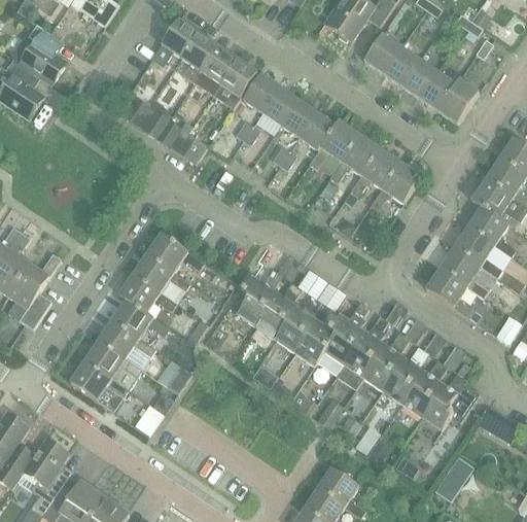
[(73,0),(71,3),(105,25),(119,4),(113,0),(73,0)]
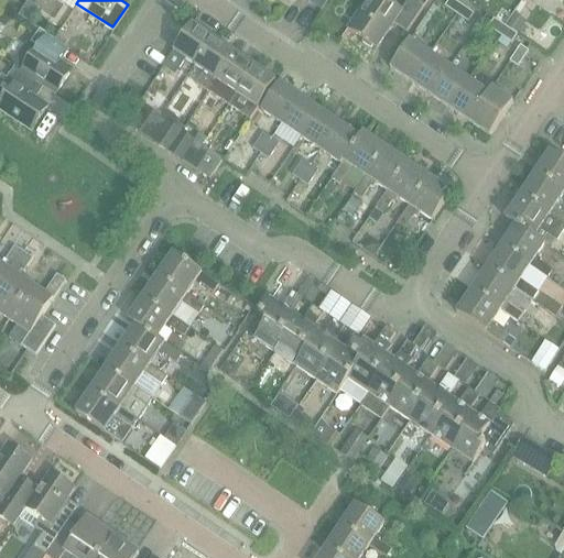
[(393,20),(407,28),(419,10),(423,3),(418,0),(405,0),(401,7),(390,0),(364,0),(360,7),(348,24),(377,44),(393,20)]
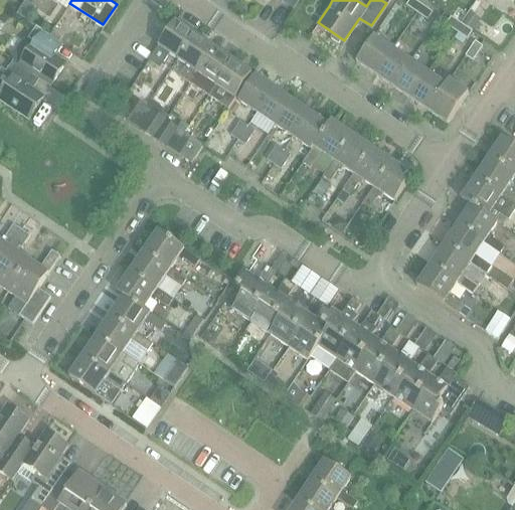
[(418,9),(423,1),(422,0),(409,0),(408,2),(418,9)]
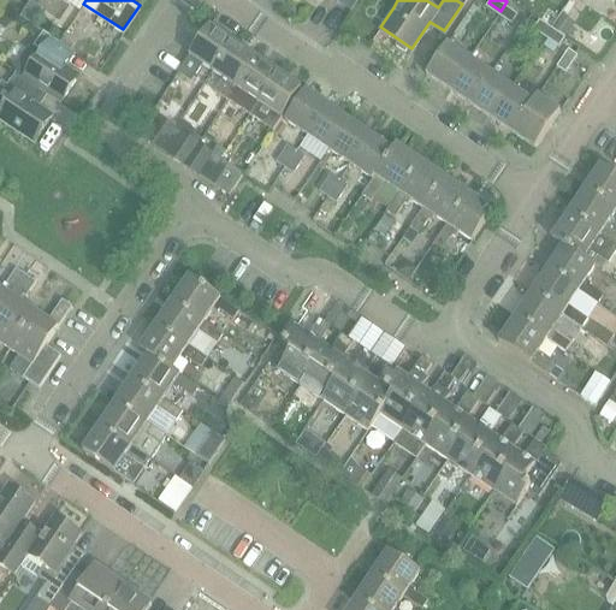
[(507,1),(501,11),(513,19),(520,10),(507,1)]
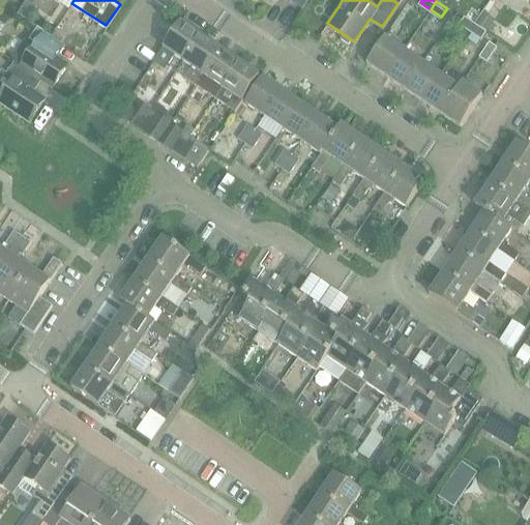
[(483,10),(476,21),(486,27),(492,17),(483,10)]
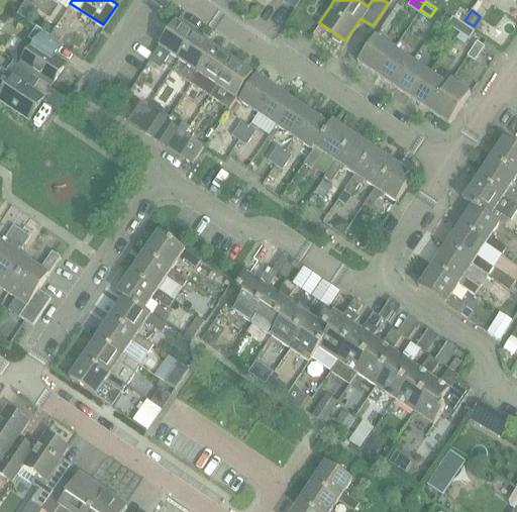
[(459,27),(464,20),(454,13),(449,20),(459,27)]
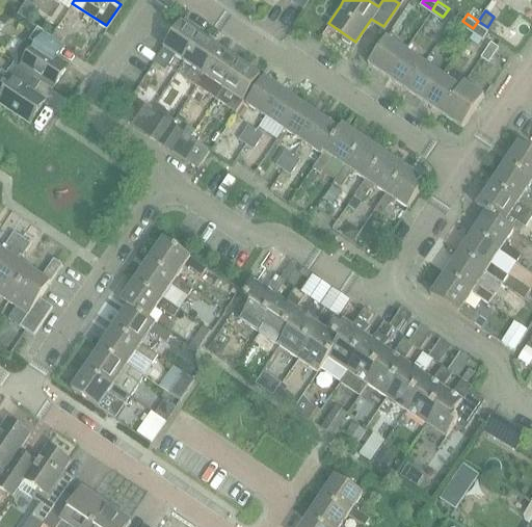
[(181,19),(154,58),(165,67),(175,52),(183,58),(201,32),(181,19)]
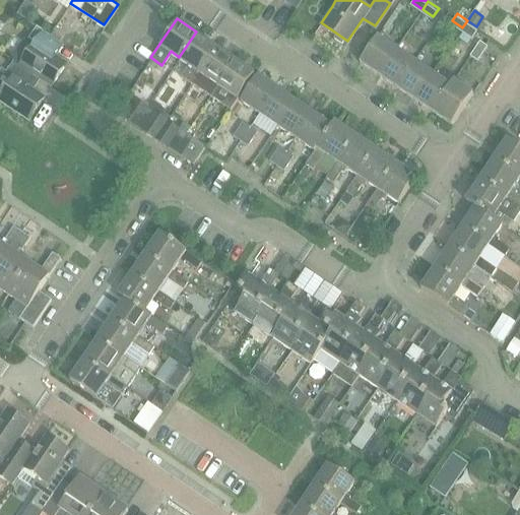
[(467,20),(462,27),(473,35),(478,27),(476,26),(467,20)]
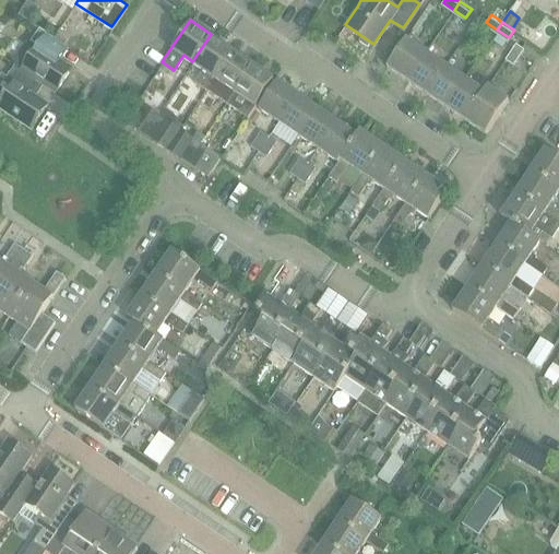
[(71,66),(60,58),(69,46),(39,25),(31,37),(25,39),(12,59),(15,61),(36,77),(55,89),(71,66)]
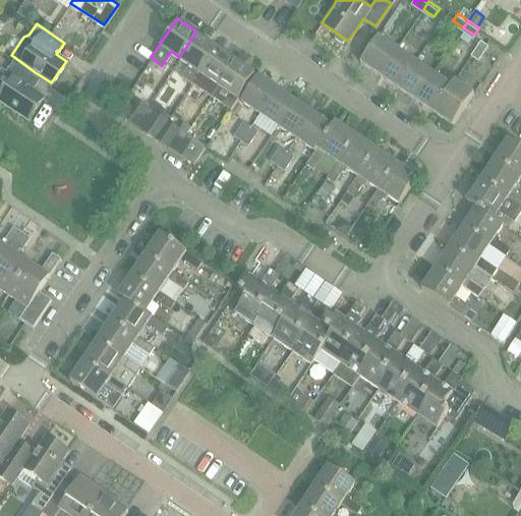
[(380,31),(360,59),(379,71),(398,44),(380,31)]
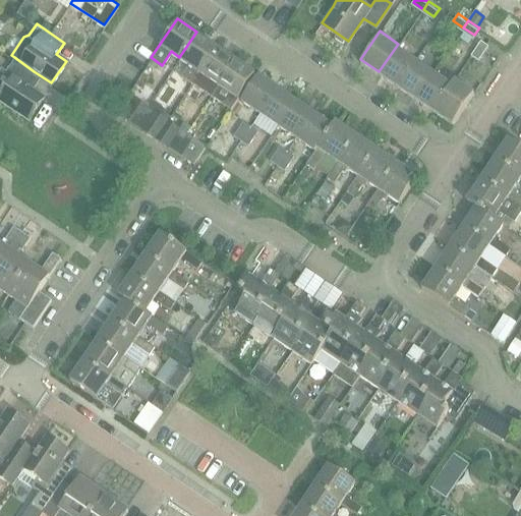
[(196,32),(179,57),(188,63),(182,72),(192,79),(216,44),(196,32)]
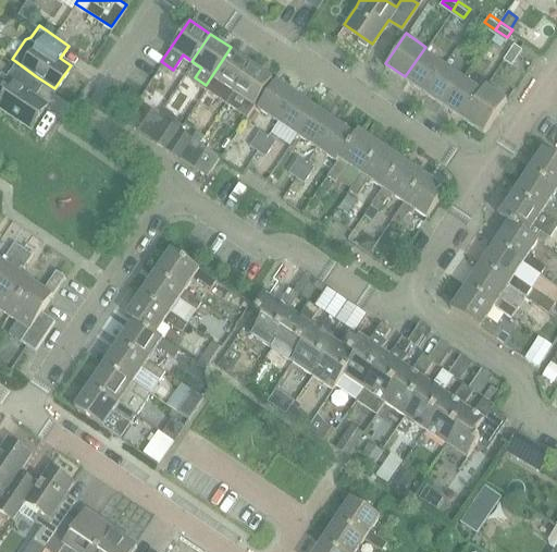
[(524,45),(521,43),(516,40),(505,57),(512,62),(524,45)]
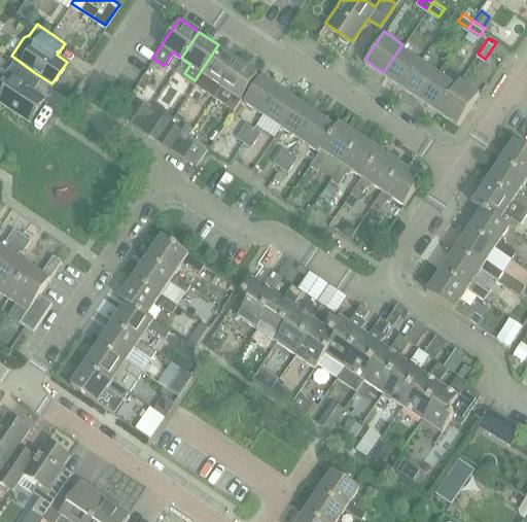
[(218,44),(195,80),(214,94),(238,58),(218,44)]
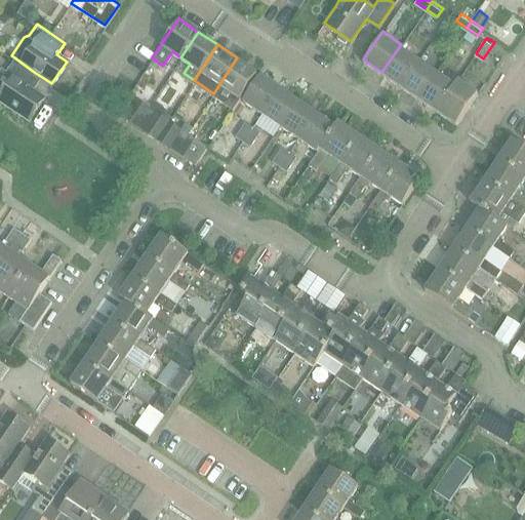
[(400,84),(419,56),(401,44),(381,72),(400,84)]
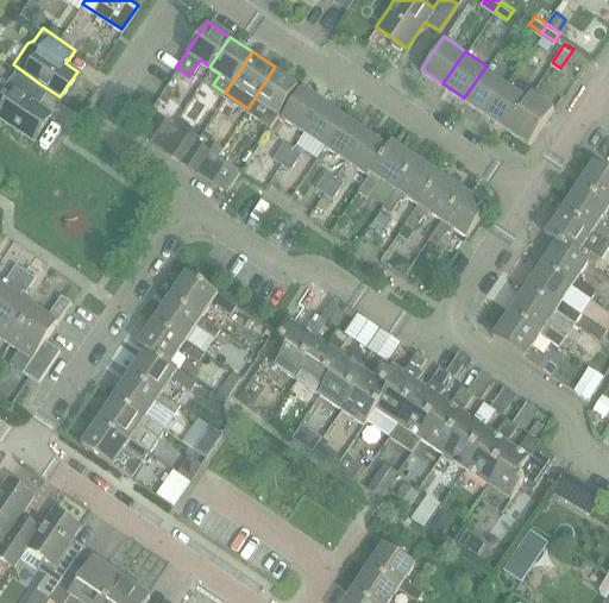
[(487,66),(464,98),(484,112),(507,81),(487,66)]
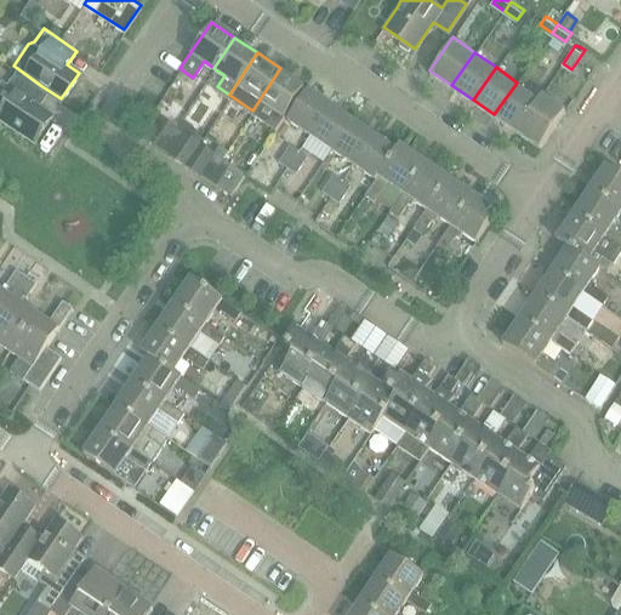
[(32,100),(40,85),(17,68),(7,83),(15,87),(0,108),(0,117),(34,140),(52,113),(32,100)]
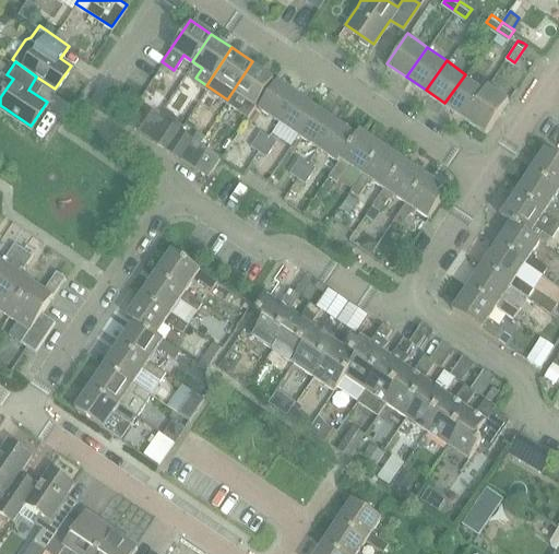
[(247,116),(261,94),(274,75),(252,61),(227,99),(225,102),(247,116)]
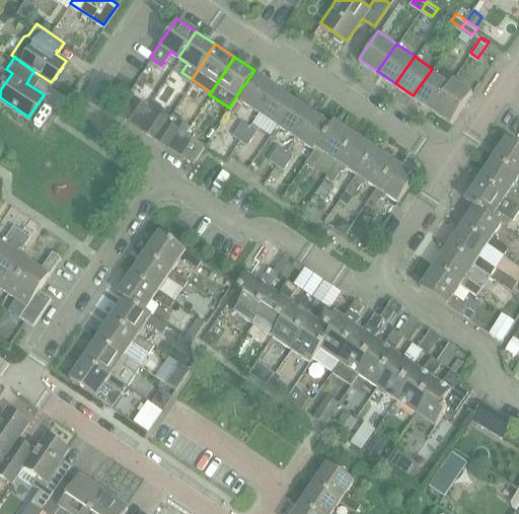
[(431,107),(443,91),(450,81),(432,69),(413,95),(431,107)]
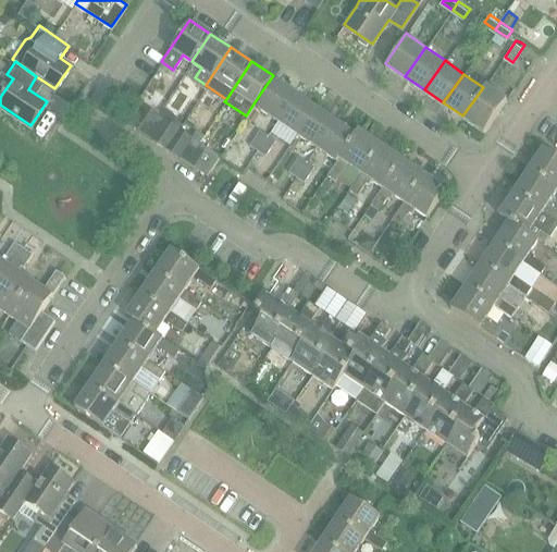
[(277,119),(296,90),(276,77),(257,106),(277,119)]
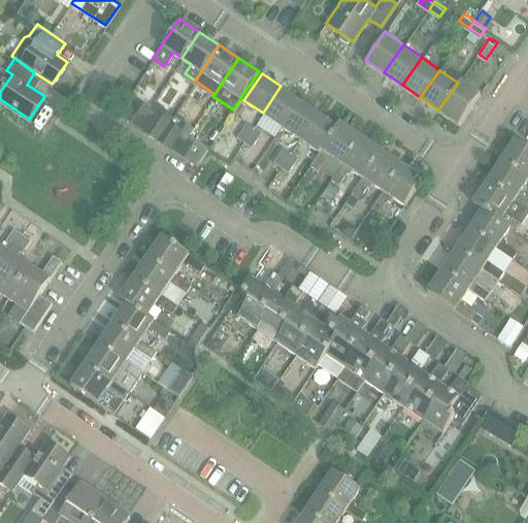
[(462,76),(458,83),(451,93),(470,106),(482,90),(462,76)]
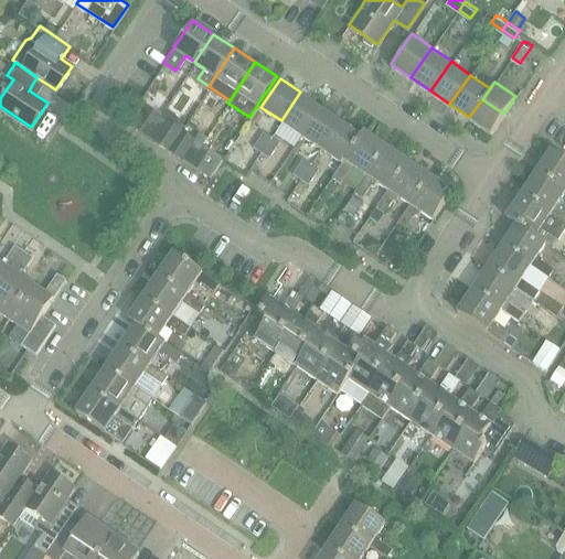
[(300,92),(281,120),(300,133),(320,105),(300,92)]
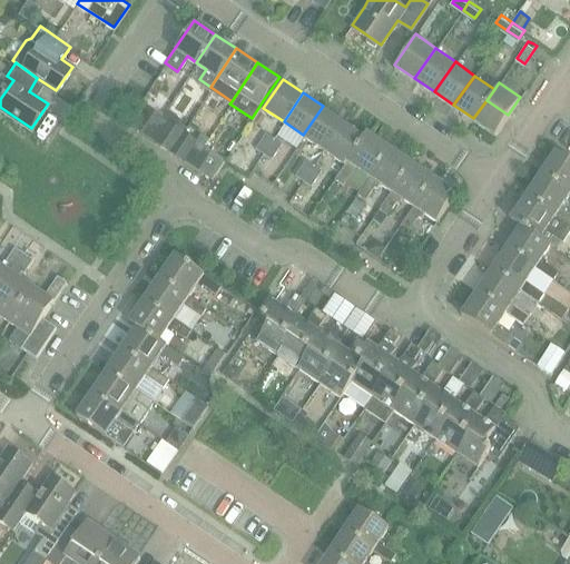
[(164,112),(141,98),(126,120),(148,135),(161,115),(163,115),(164,112)]
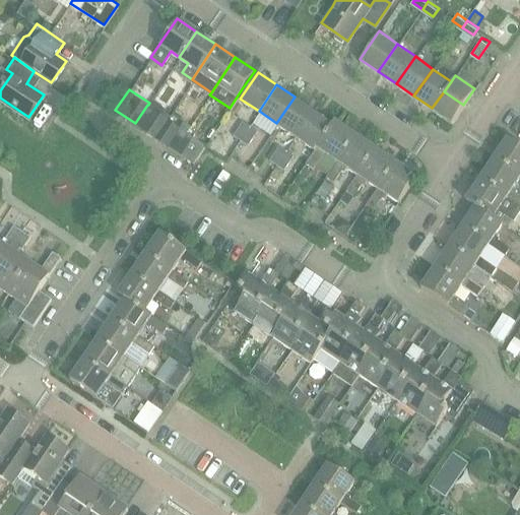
[(432,108),(452,121),(463,105),(444,91),(432,108)]
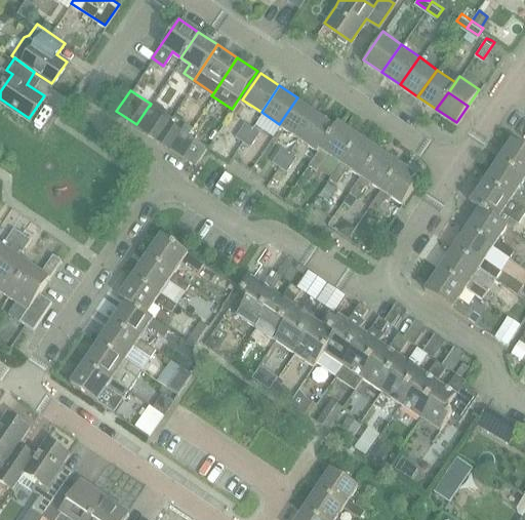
[(297,97),(279,124),(297,136),(316,110),(297,97)]
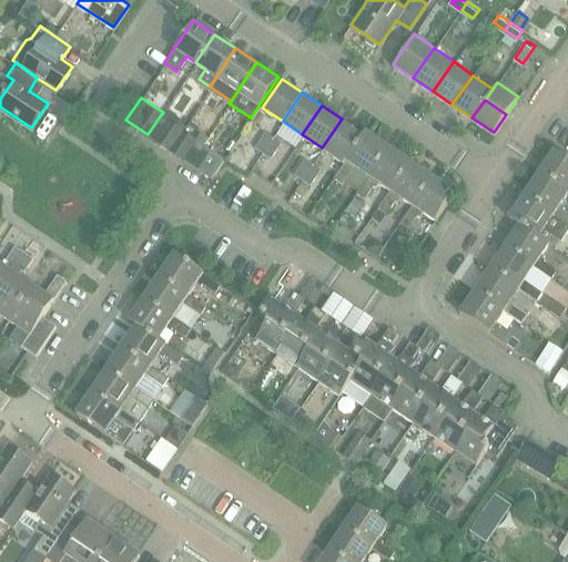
[(148,134),(169,149),(182,128),(162,114),(161,114),(148,134)]
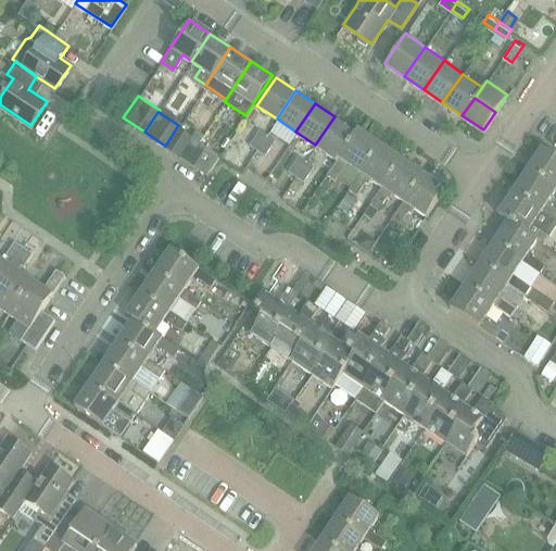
[(354,130),(338,120),(335,116),(315,145),(316,146),(336,159),(354,130)]
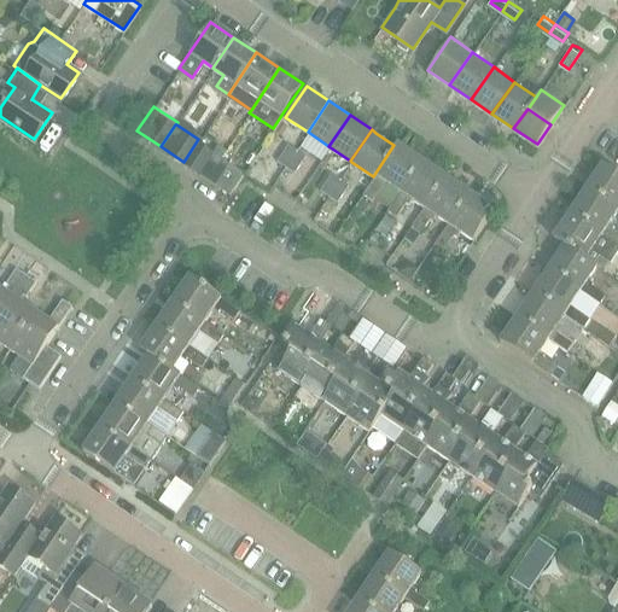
[(217,143),(213,149),(198,139),(184,162),(207,176),(221,155),(226,149),(217,143)]
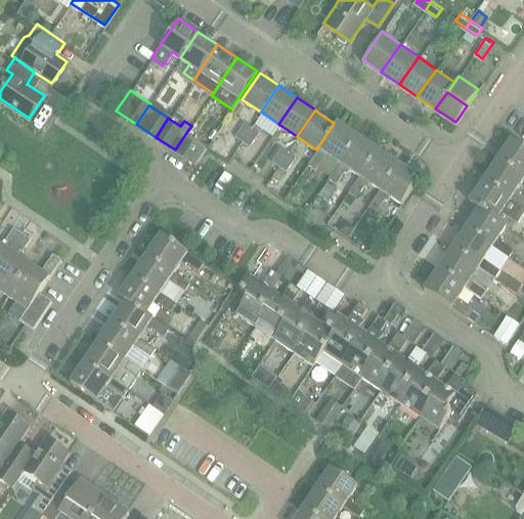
[(243,139),(252,125),(244,119),(233,133),(243,139)]
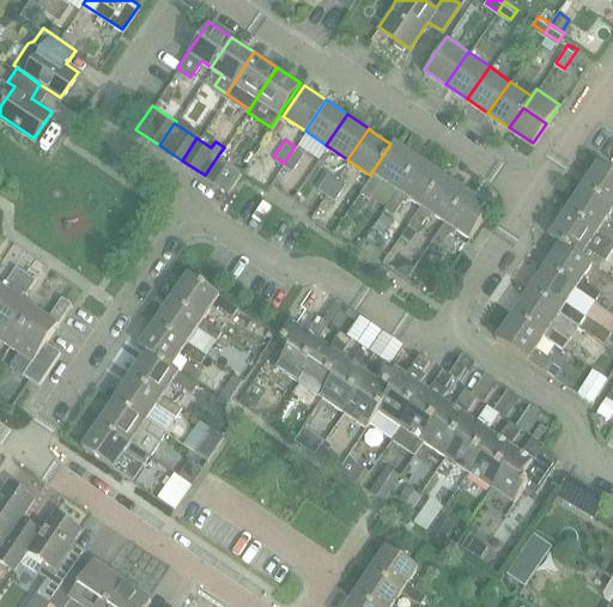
[(394,140),(390,144),(370,175),(359,190),(369,196),(377,183),(380,184),(383,178),(395,187),(417,156),(394,140)]
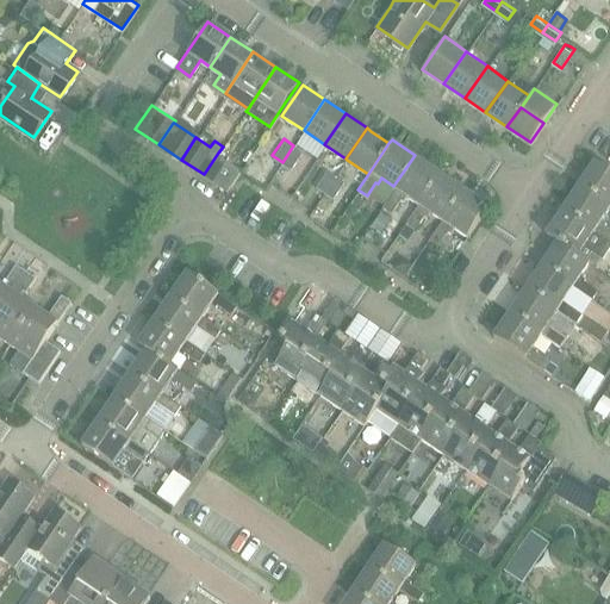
[(271,179),(279,184),(302,150),(293,145),(282,162),(271,179)]
